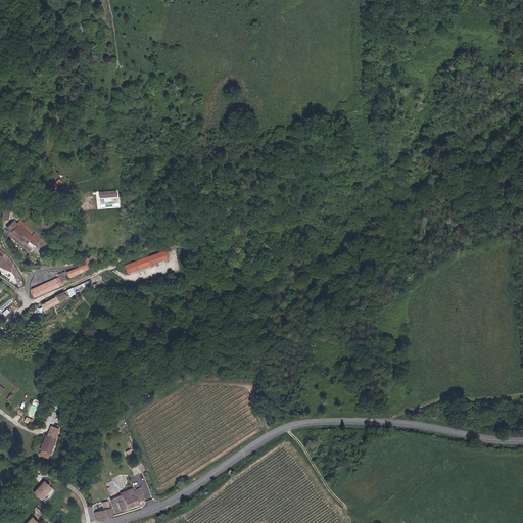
[(58,178),(50,186),(52,188),(60,181),(58,178)]
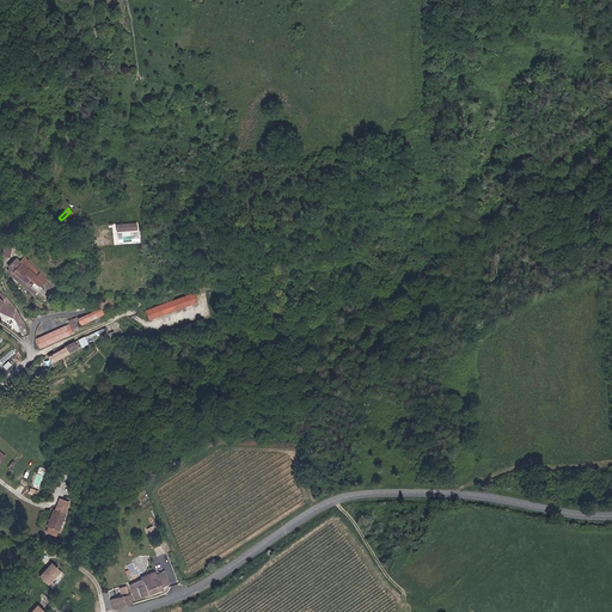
[(135,232),(117,233),(118,243),(136,242),(135,232)]
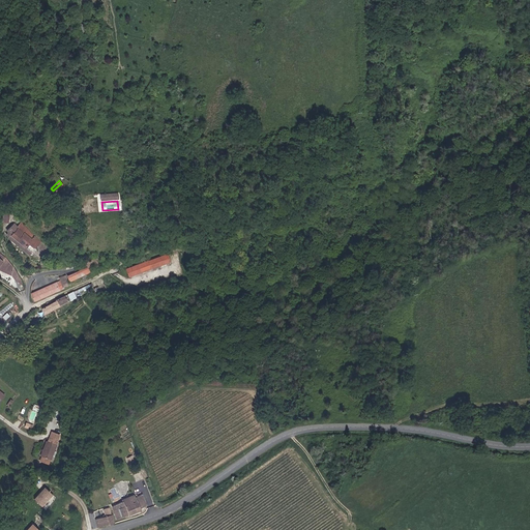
[(17,226),(8,235),(26,252),(28,249),(29,249),(32,245),(34,243),(37,239),(32,235),(25,226),(21,221),(17,226)]
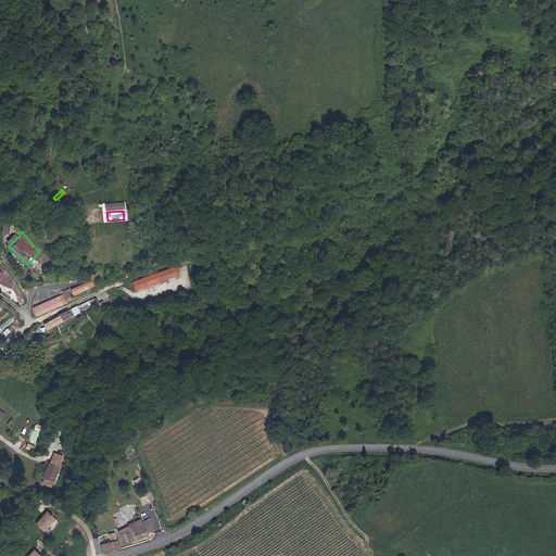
[(5,244),(9,247),(17,237),(13,232),(7,241),(8,242),(5,244)]
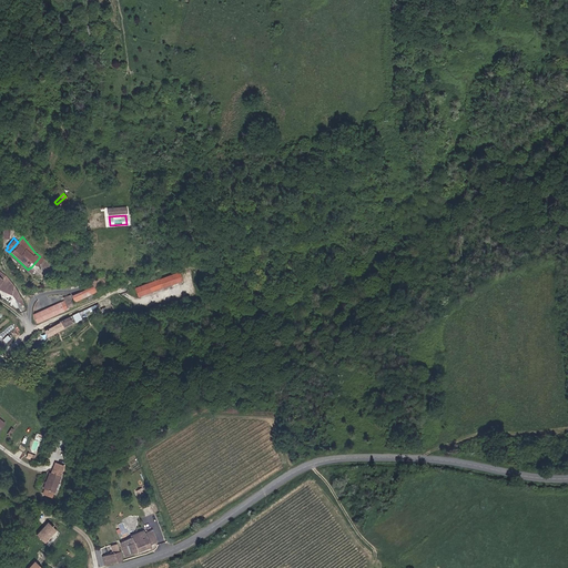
[(40,256),(37,261),(46,269),(50,264),(40,256)]
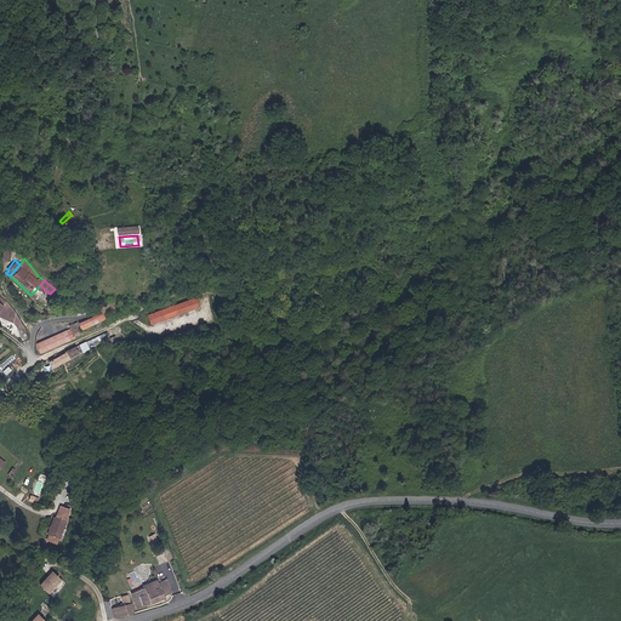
[(0,296),(0,314),(13,322),(17,328),(20,326),(23,325),(15,311),(0,296)]
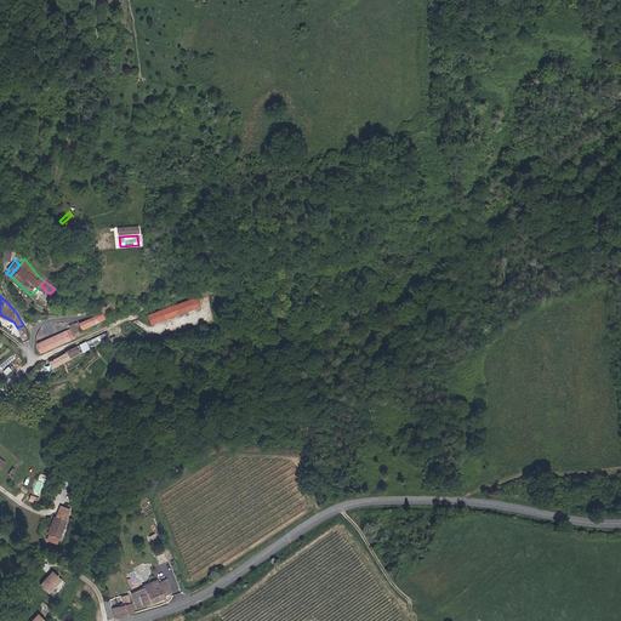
[(192,298),(183,301),(186,311),(198,306),(195,298),(193,300),(192,298)]
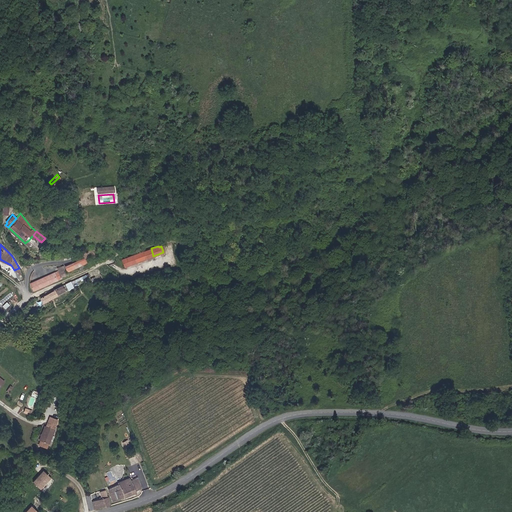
[(96,255),(94,247),(82,250),(84,257),(84,258),(96,255)]
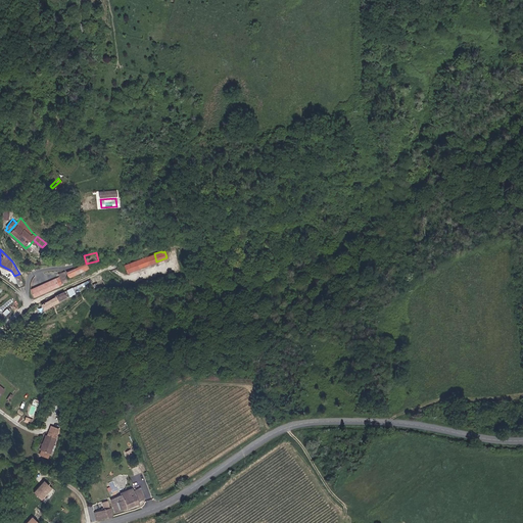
[(126,272),(146,266),(144,260),(148,259),(150,264),(156,262),(154,253),(124,265),(126,272)]
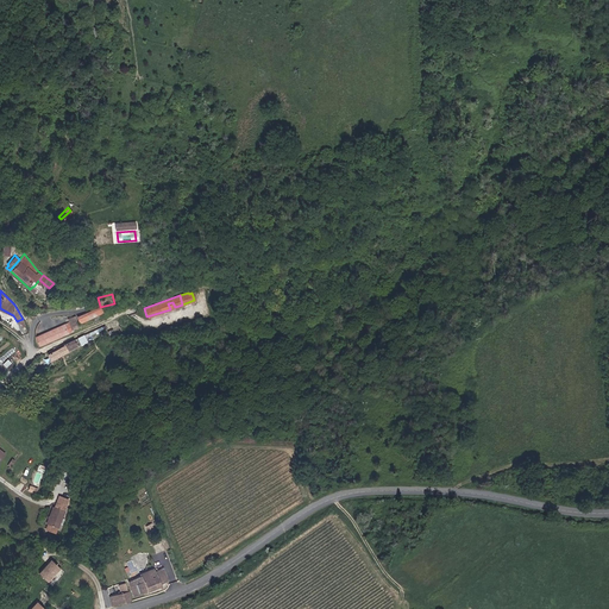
[(100,306),(83,313),(86,318),(101,311),(100,307),(100,306)]
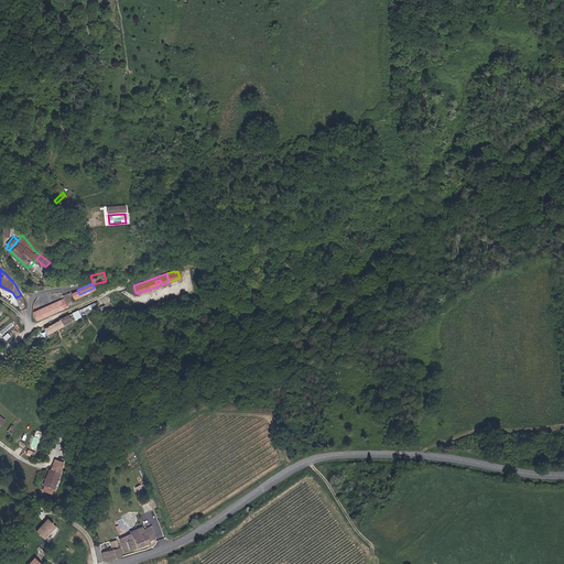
[(36,320),(68,306),(67,304),(65,299),(33,312),(36,320)]
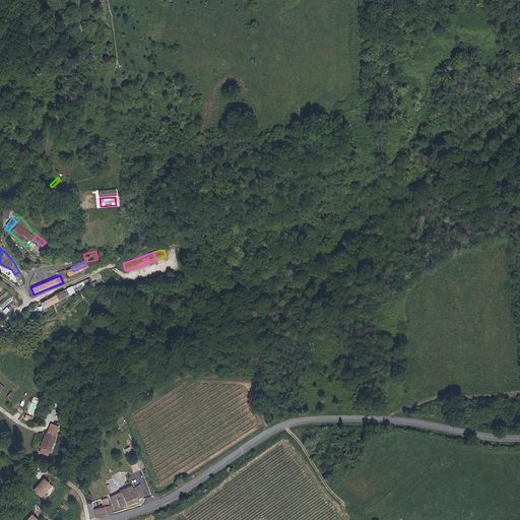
[(55,295),(42,302),(45,308),(59,301),(59,300),(66,296),(65,294),(67,293),(66,291),(64,293),(63,289),(55,295)]
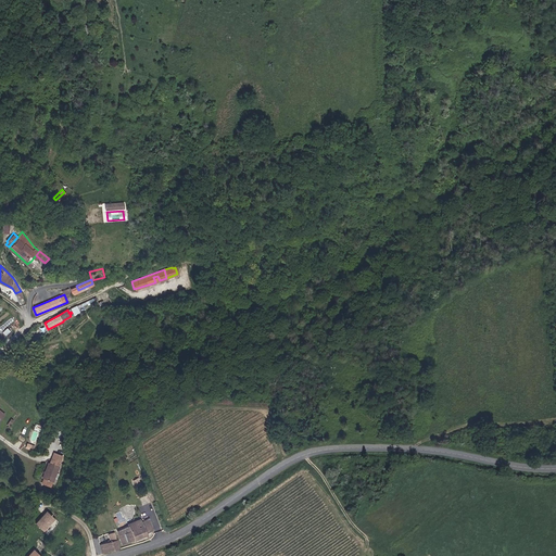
[(63,463),(53,458),(52,463),(51,463),(45,478),(55,482),(62,466),(61,466),(63,463)]
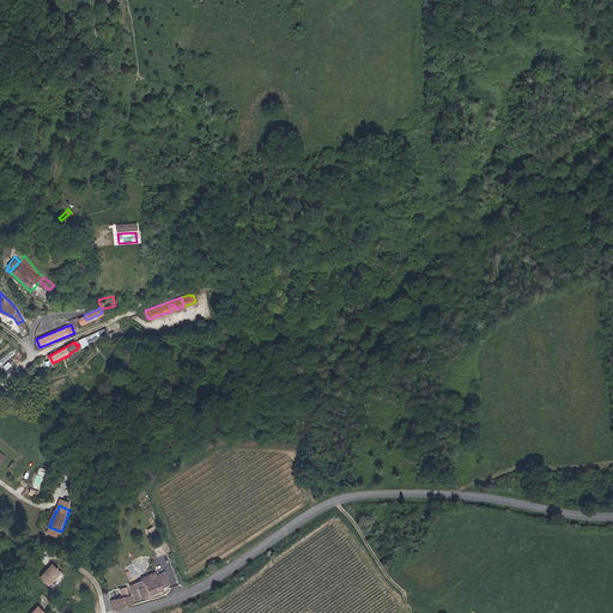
[(49,587),(62,574),(53,565),(40,578),(49,587)]
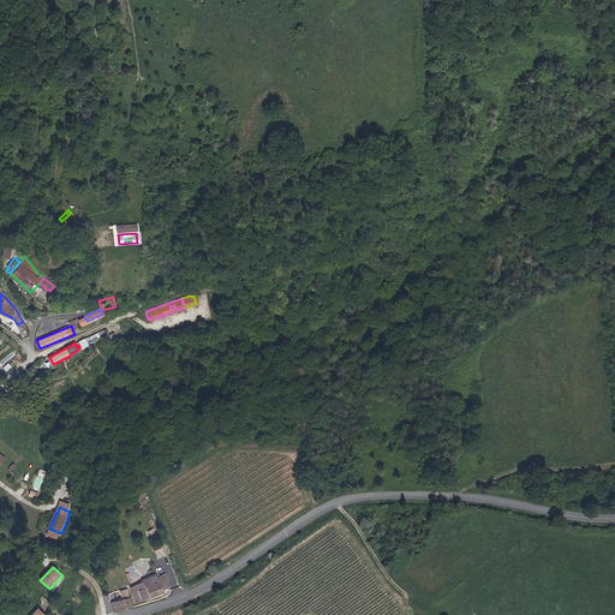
[(172,587),(167,573),(156,577),(156,575),(142,580),(143,583),(130,586),(136,603),(166,592),(165,590),(172,587)]
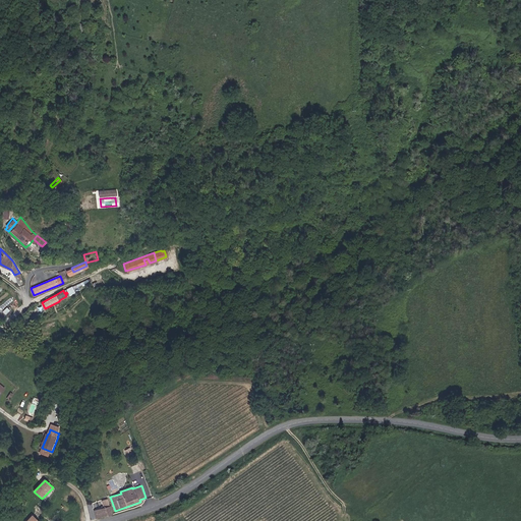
[(95,509),(103,507),(101,500),(93,502),(95,509)]
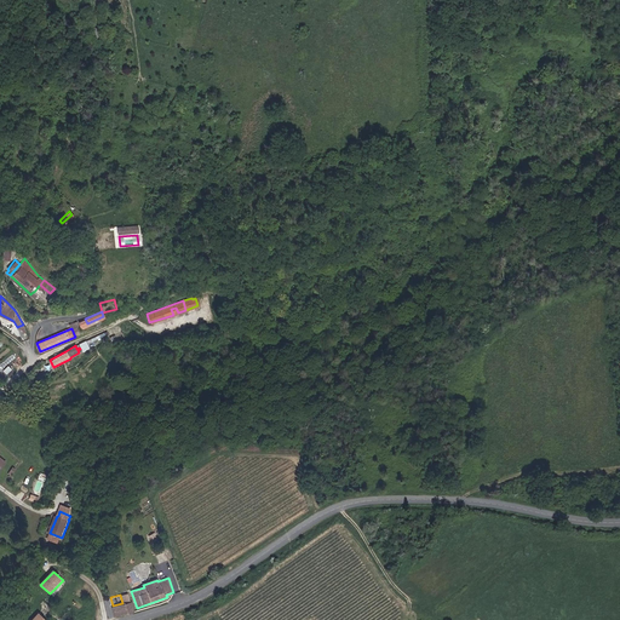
[(115,616),(132,612),(130,602),(113,607),(115,616)]
